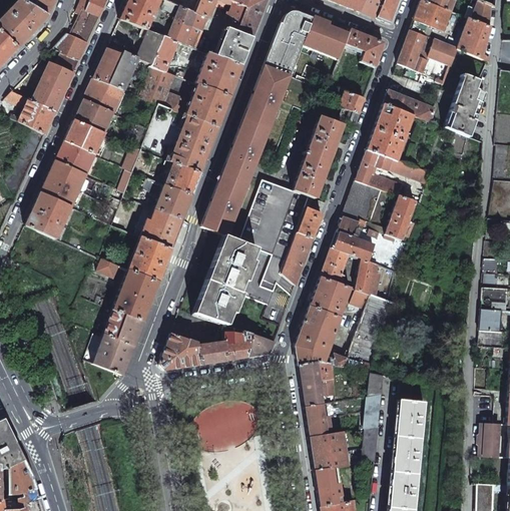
[(17,0),(0,19),(0,28),(19,47),(36,29),(49,15),(49,14),(27,0),(17,0)]
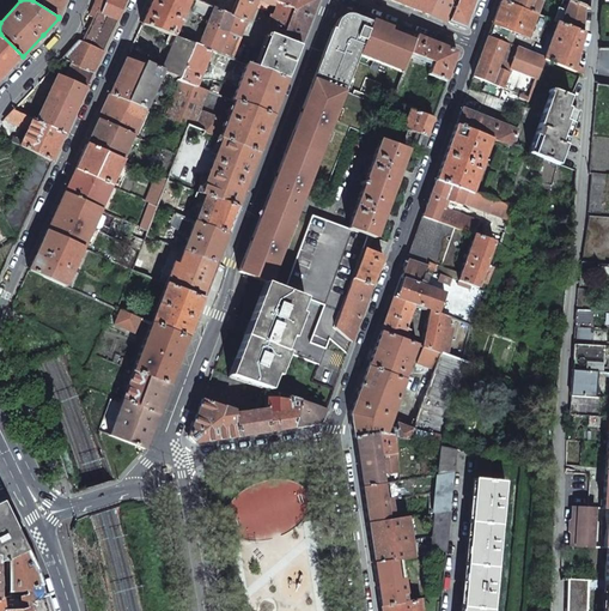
[(32,0),(59,17),(66,0),(32,0)]
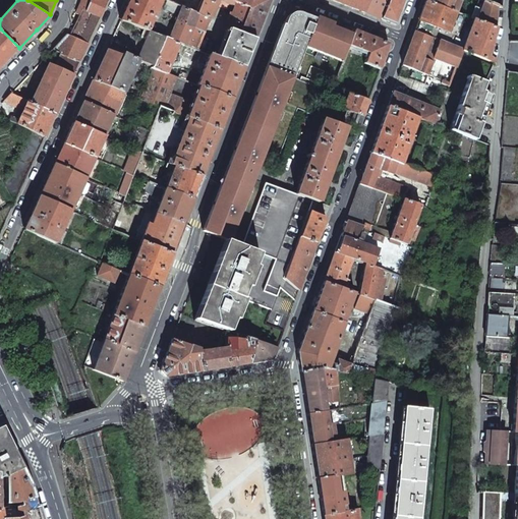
[(71,33),(90,42),(108,0),(82,0),(78,12),(80,12),(71,33)]
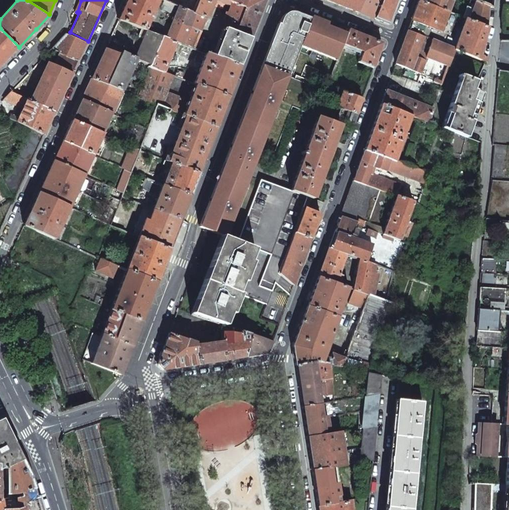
[(128,0),(128,1),(121,18),(148,28),(160,0),(128,0)]
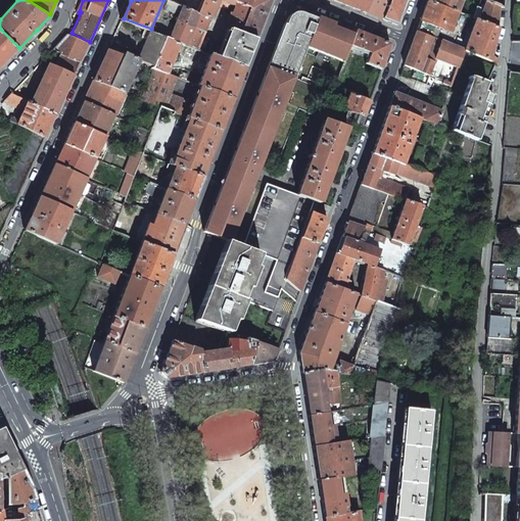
[(169,0),(167,6),(176,10),(179,2),(175,0),(169,0)]
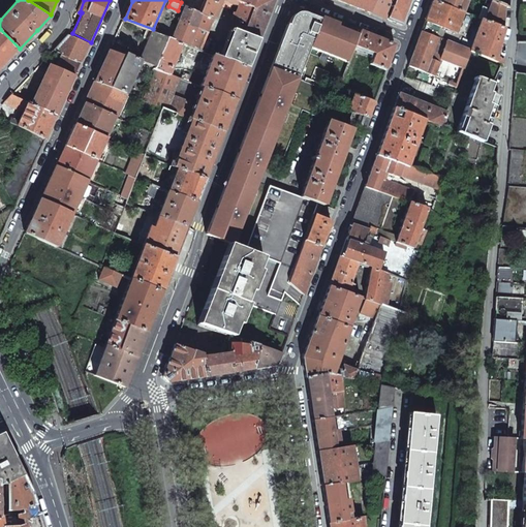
[(189,0),(187,5),(200,11),(205,0),(189,0)]
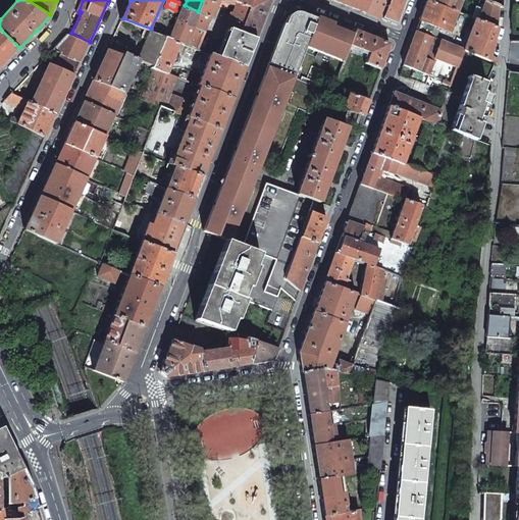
[(202,0),(198,11),(213,17),(220,0),(223,0),(238,5),(239,2),(250,6),(252,0),(202,0)]
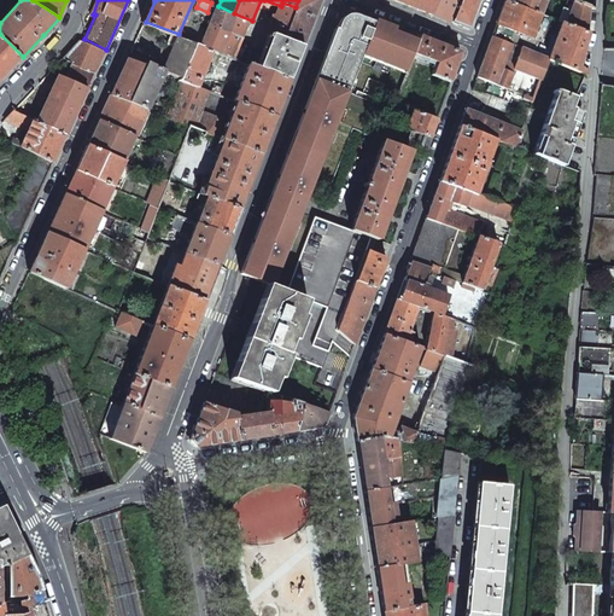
[(315,21),(321,0),(298,0),(296,7),(282,3),(281,6),(275,21),(272,29),(275,30),(305,45),(315,21)]
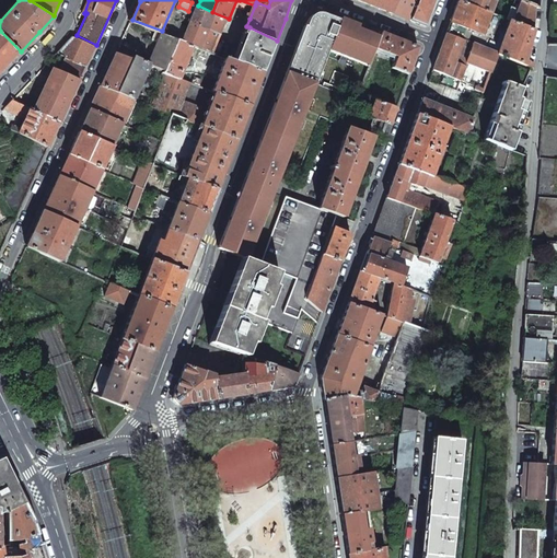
[(364,0),(395,12),(398,0),(364,0)]
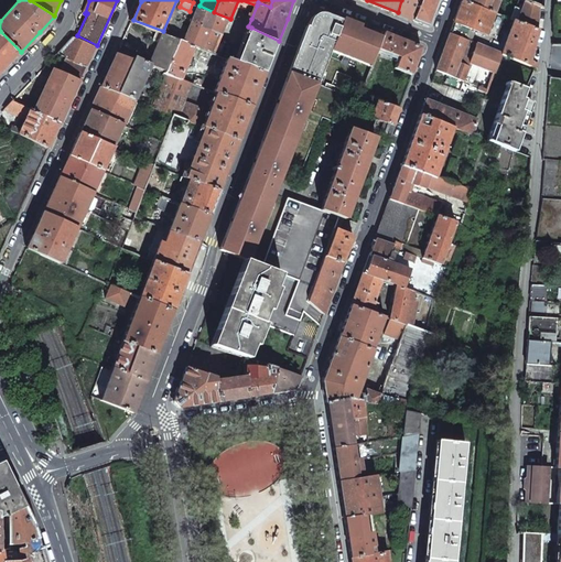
[(407,15),(416,19),(421,0),(401,0),(398,12),(407,15)]
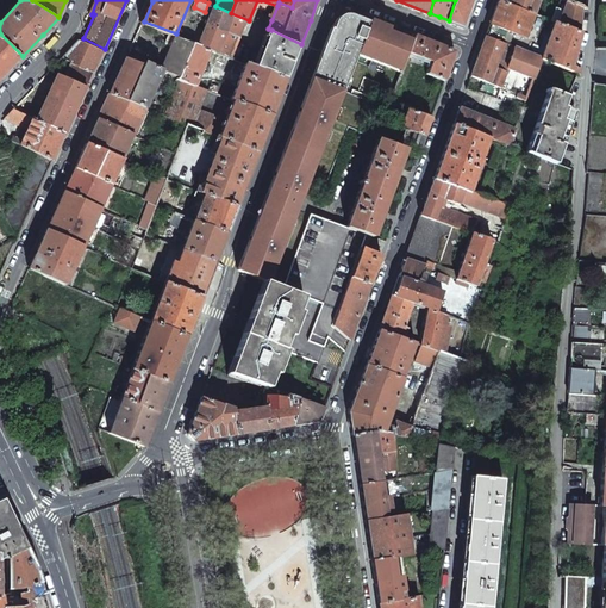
[(455,0),(449,20),(467,28),(475,0),(455,0)]
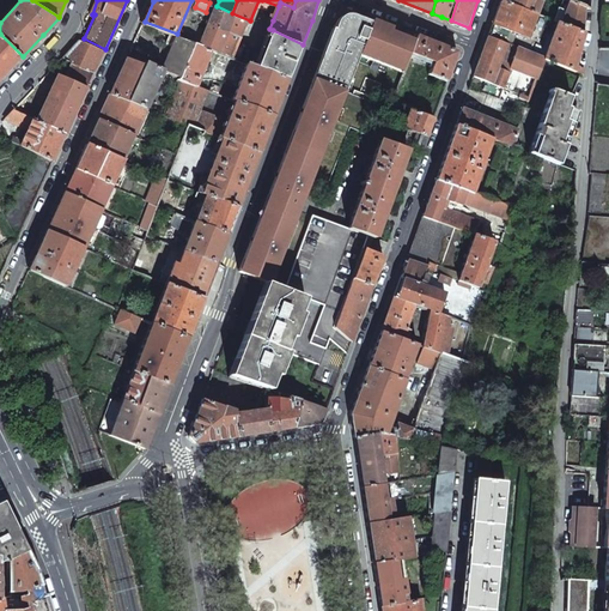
[(500,10),(495,22),(491,35),(519,46),(535,52),(539,42),(544,43),(553,20),(539,17),(540,12),(510,0),(503,0),(500,10)]
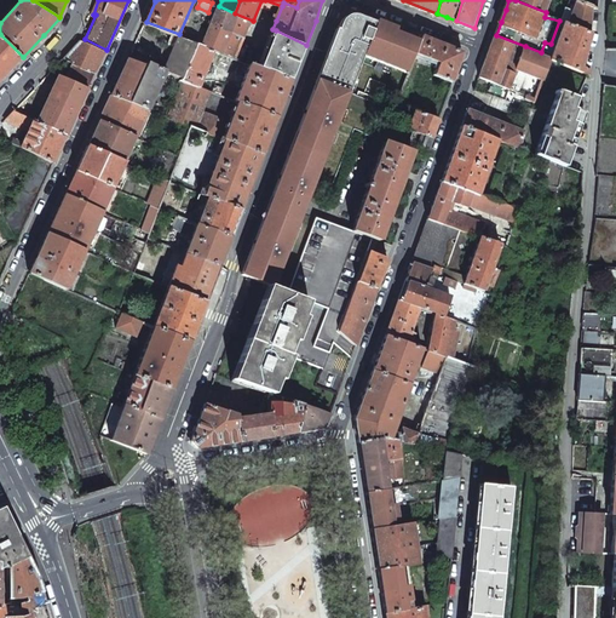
[(516,0),(546,12),(550,0),(516,0)]
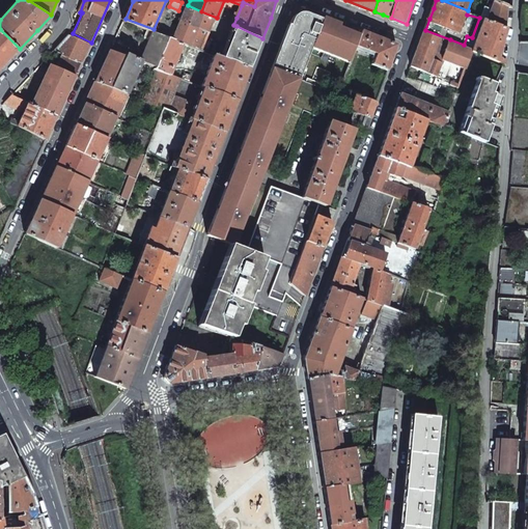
[(495,0),(489,19),(508,26),(509,15),(510,3),(502,0),(495,0)]
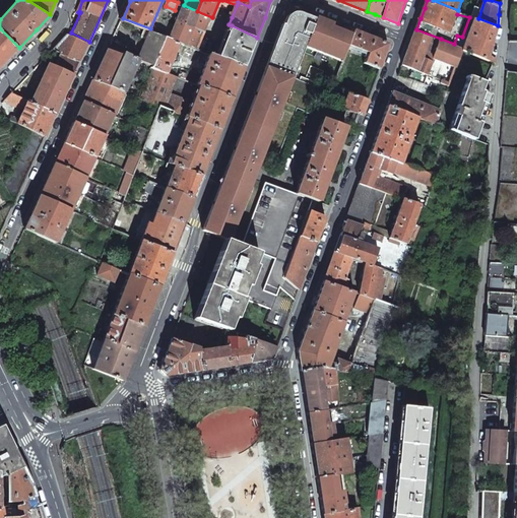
[(184,5),(171,37),(181,41),(186,43),(197,11),(184,5)]
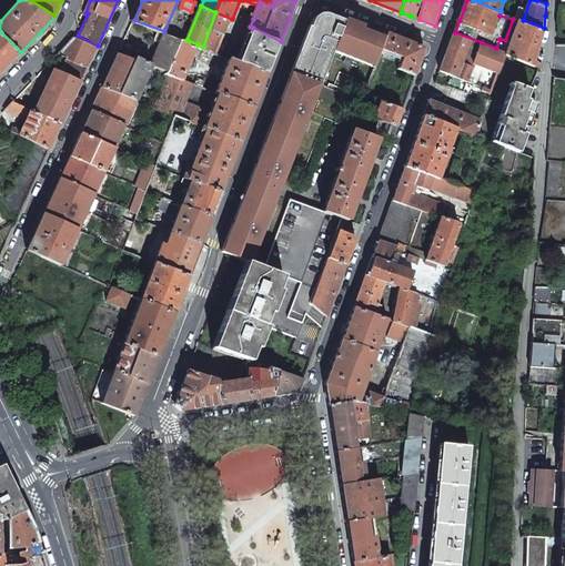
[(309,39),(335,48),(356,56),(357,52),(359,53),(369,28),(365,27),(366,23),(354,19),(353,22),(347,20),(347,19),(326,12),(324,11),(323,11),(320,12),(319,13),(315,18),(312,26),(314,26),(309,39)]
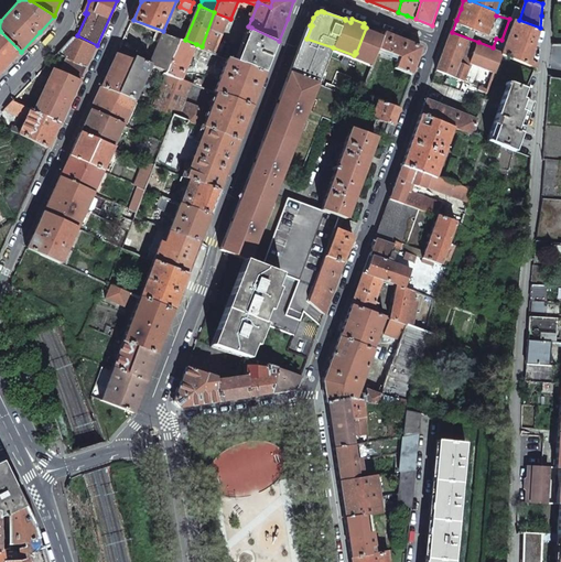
[(214,12),(202,46),(218,52),(230,19),(214,12)]
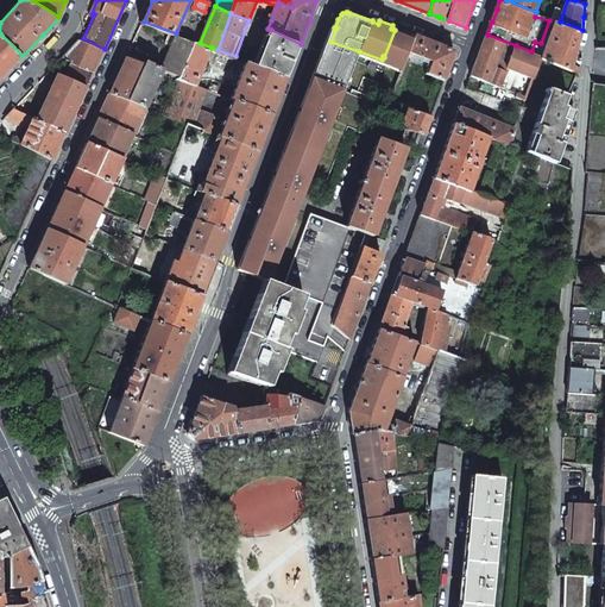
[(558,19),(543,56),(550,58),(578,69),(579,64),(578,62),(581,47),(584,30),(583,30),(560,22),(558,19)]
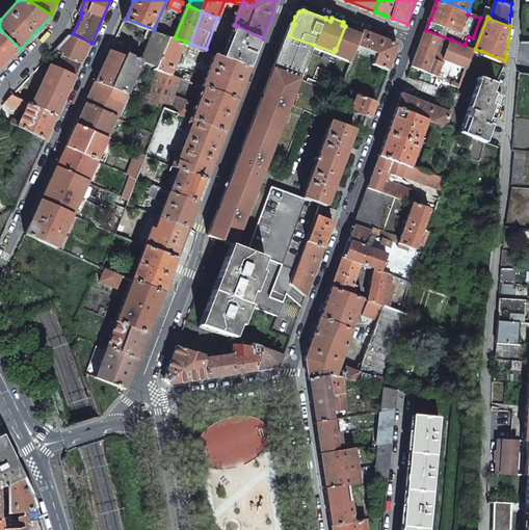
[(237,26),(225,56),(253,67),(258,52),(263,38),(237,26)]
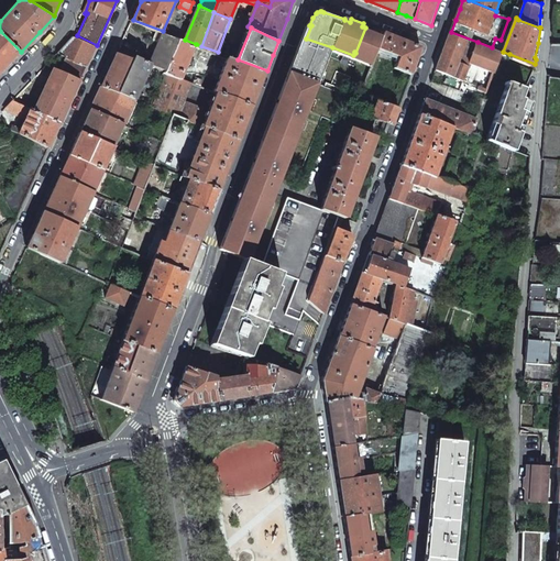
[(365,28),(355,53),(375,61),(374,64),(375,64),(380,54),(382,48),(380,47),(384,35),(365,28)]
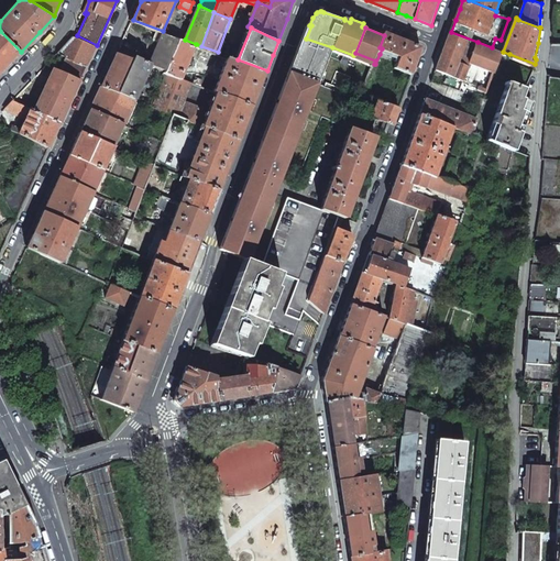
[(0,31),(0,74),(9,65),(21,52),(0,31)]
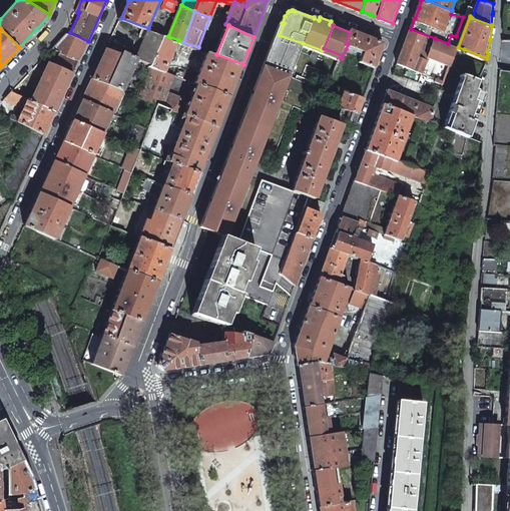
[(346,49),(363,55),(362,59),(377,65),(386,41),(352,28),(350,32),(346,43),(348,44),(346,49)]
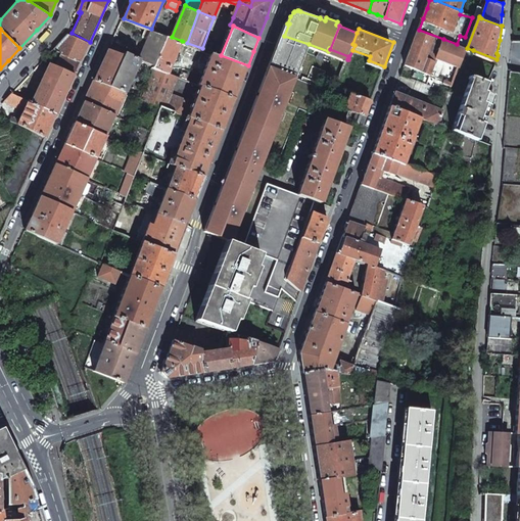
[(147,44),(141,57),(148,61),(155,63),(167,35),(153,30),(147,44)]
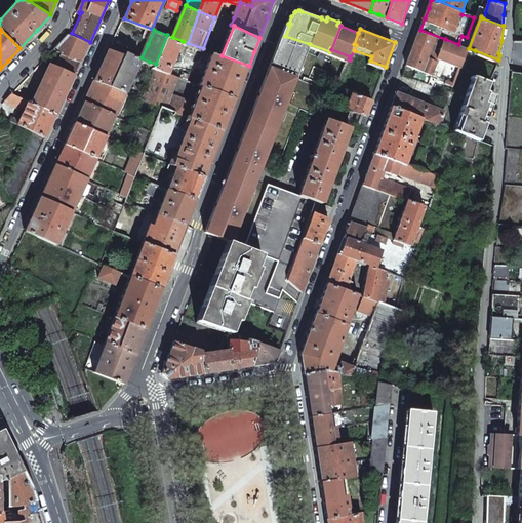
[(420,30),(408,64),(434,74),(440,57),(439,56),(445,39),(420,30)]
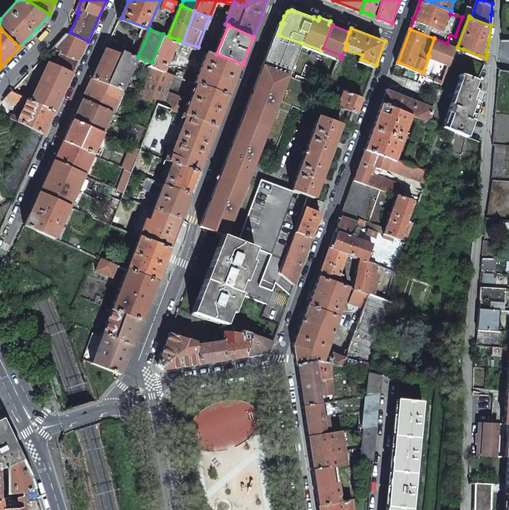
[(51,61),(74,72),(88,41),(70,32),(68,31),(54,46),(57,48),(51,61)]
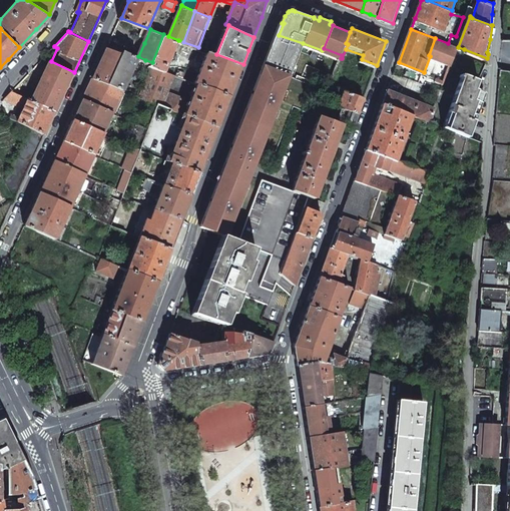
[(152,62),(151,64),(166,70),(178,40),(168,36),(163,34),(152,62)]
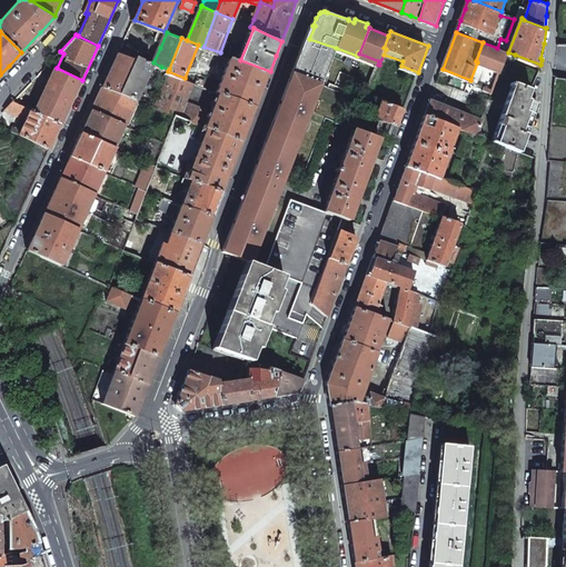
[(309,39),(260,169),(255,183),(259,185),(261,186),(280,192),(287,177),(284,176),(287,168),(289,169),(323,80),(336,48),(309,39)]
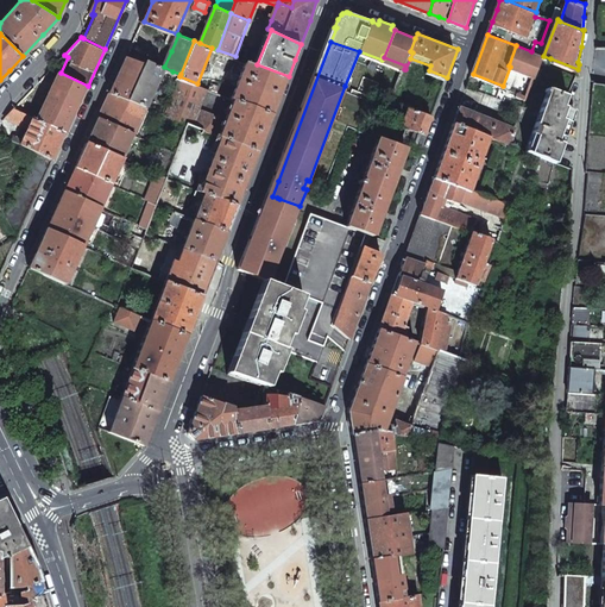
[(543,56),(531,51),(516,45),(509,66),(510,67),(536,76),(543,56)]
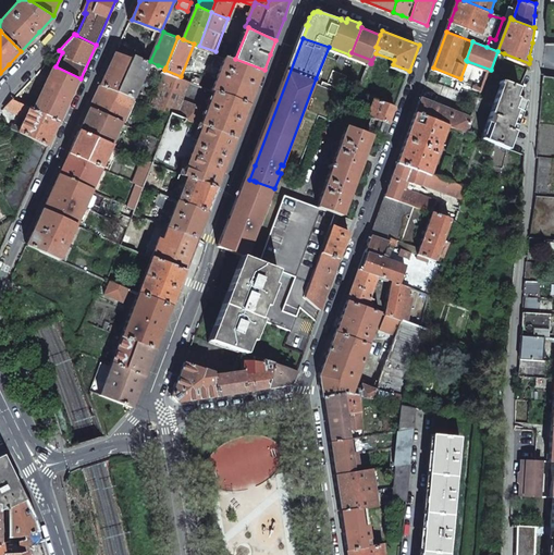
[(110,68),(102,84),(119,90),(133,57),(118,50),(110,68)]
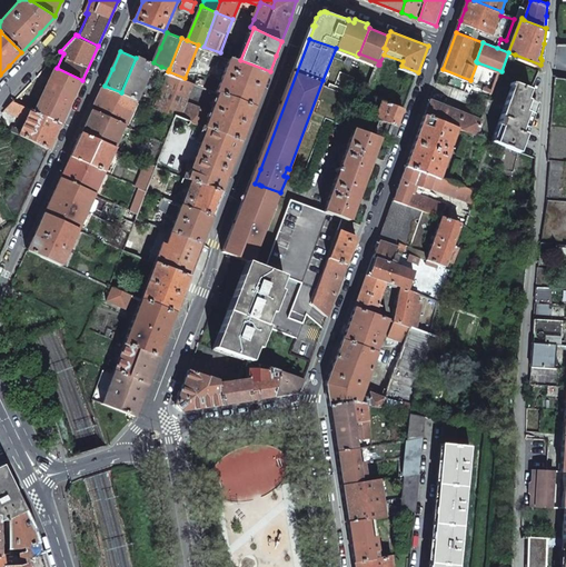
[(358,56),(378,65),(379,61),(359,53),(358,56)]
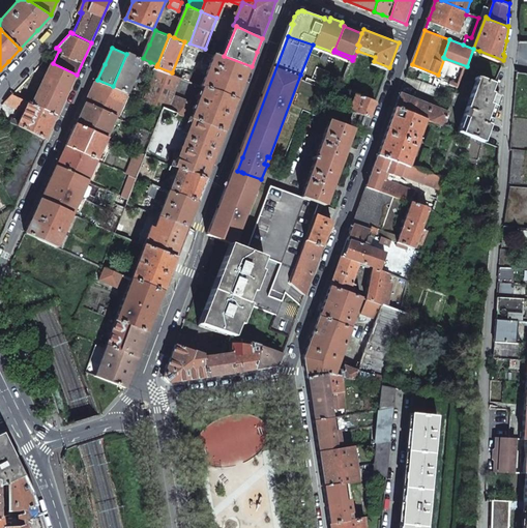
[(126,54),(113,86),(128,91),(129,89),(143,58),(127,52),(126,54)]
